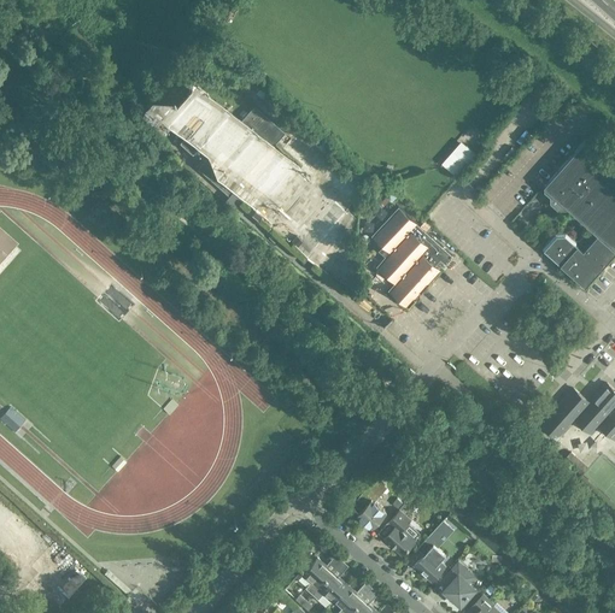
[(226,199),(274,145),(282,136),(252,108),(236,125),(230,133),(224,127),(230,119),(214,104),(177,145),(194,160),(208,145),(214,151),(195,171),(226,199)]
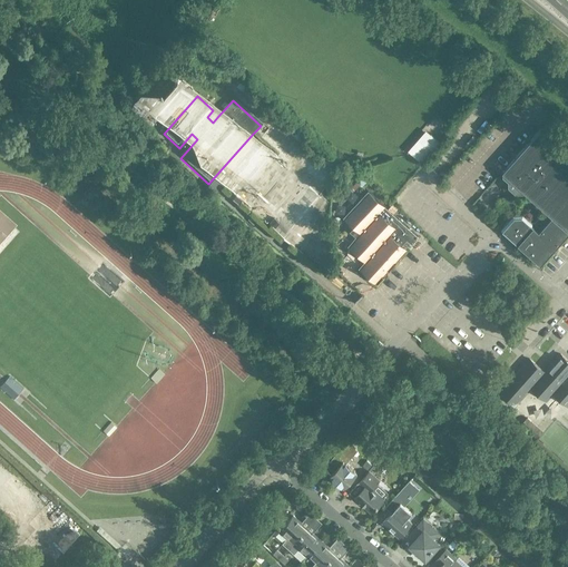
[(567,157),(539,132),(539,133),(501,175),(545,213),(534,224),(530,225),(521,216),(512,217),(499,232),(517,246),(539,267),(567,234),(567,157)]
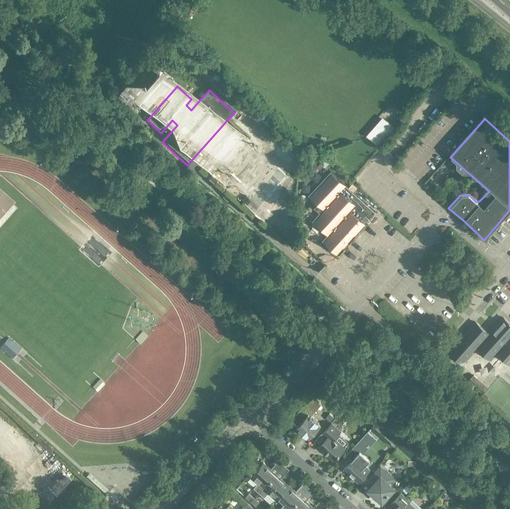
[(378,148),(394,129),(386,123),(378,132),(374,128),(366,138),(378,148)]
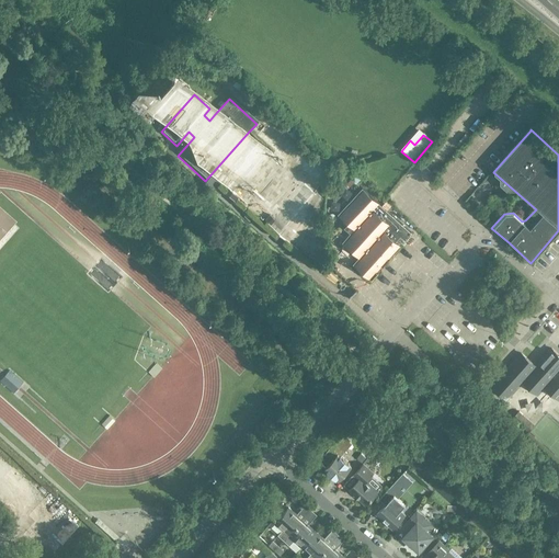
[(409,235),(360,191),(335,217),(352,231),(341,245),(357,260),(351,265),(367,281),(409,235)]
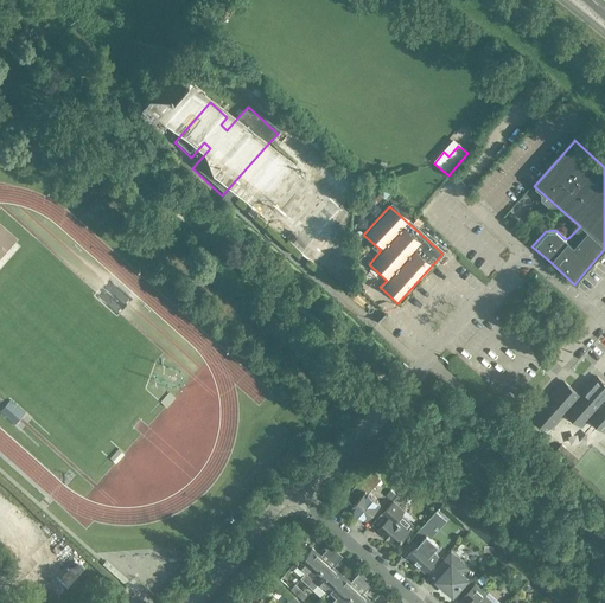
[(564,415),(578,428),(580,430),(588,421),(604,435),(604,432),(604,401),(604,402),(588,387),(579,399),(562,385),(532,419),(547,434),(564,415)]
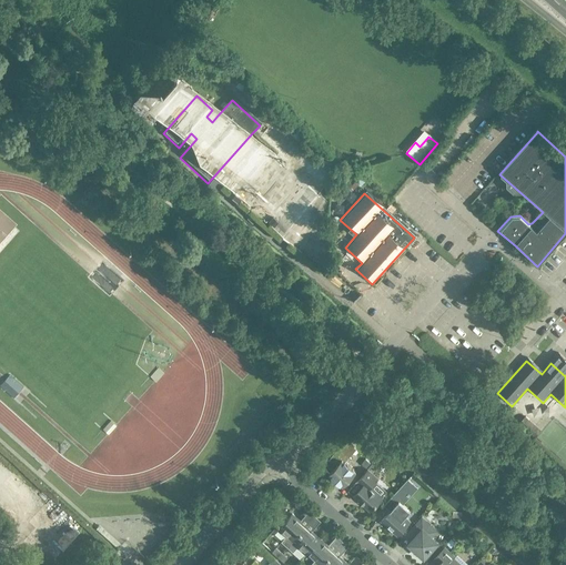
[(345,441),(323,466),(333,475),(330,478),(339,487),(342,483),(344,485),(354,475),(352,473),(352,472),(343,464),(349,458),(346,456),(353,449),(345,441)]
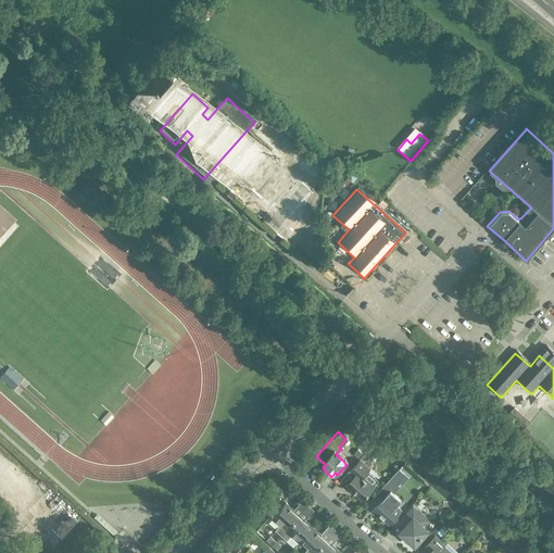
[(368,472),(359,463),(349,474),(354,478),(344,488),(361,503),(373,490),(361,480),(368,472)]
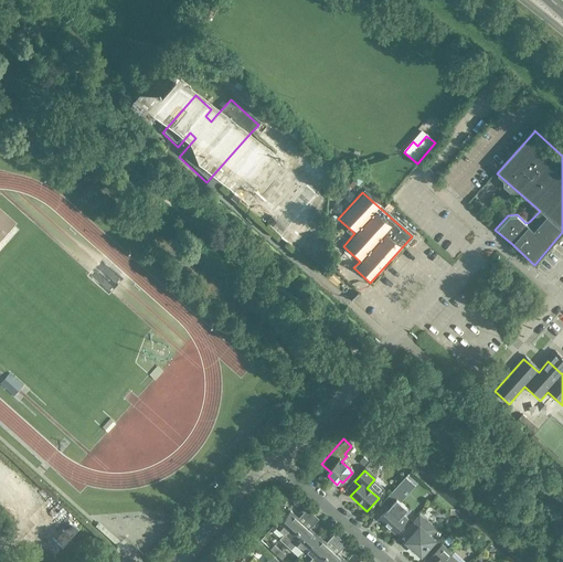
[(393,490),(380,506),(386,511),(376,521),(393,536),(406,521),(401,517),(406,511),(395,501),(400,497),(393,490)]
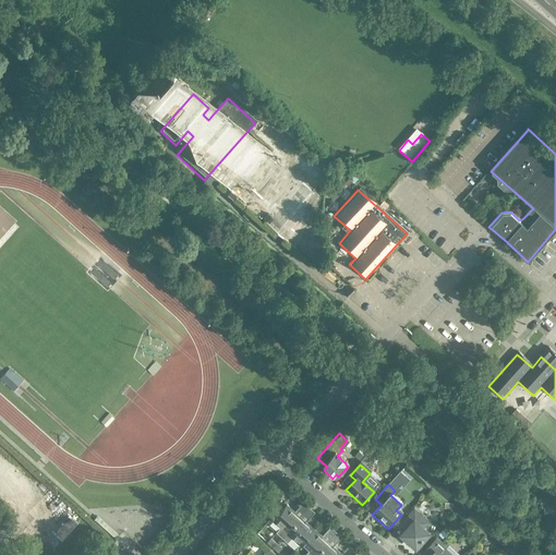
[(274,535),(279,540),(298,519),(285,507),(269,523),(277,530),(274,535)]
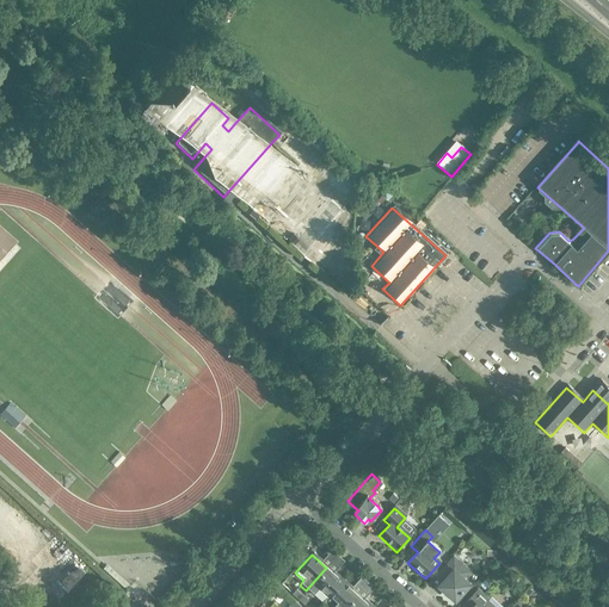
[(461,593),(468,586),(462,580),(467,574),(451,561),(436,578),(442,584),(438,587),(446,593),(444,595),(454,605),(463,595),(461,593)]
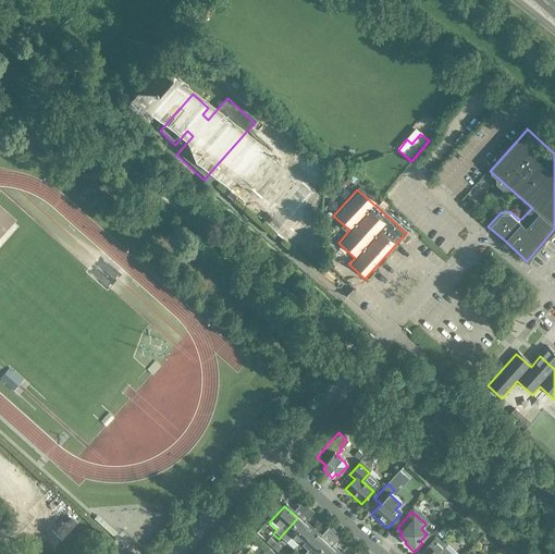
[(297,518),(279,539),(284,544),(288,540),(296,548),(311,530),(297,518)]
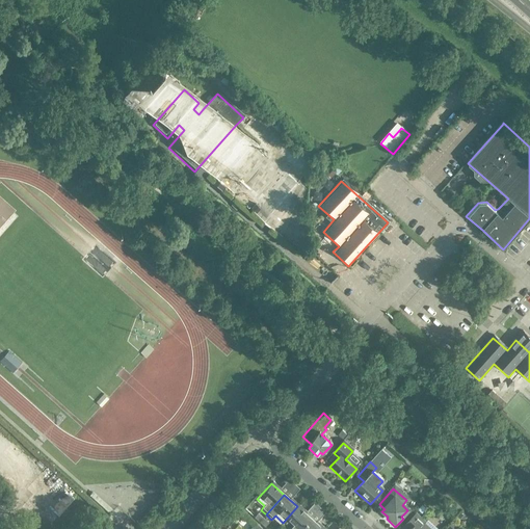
[(93,497),(90,499),(108,514),(109,512),(93,497)]
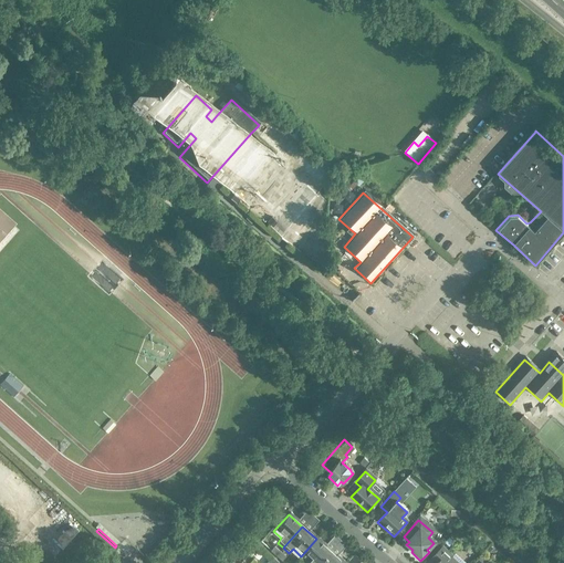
[(316,539),(301,556),(303,554),(311,561),(310,562),(320,562),(330,552),(316,539)]
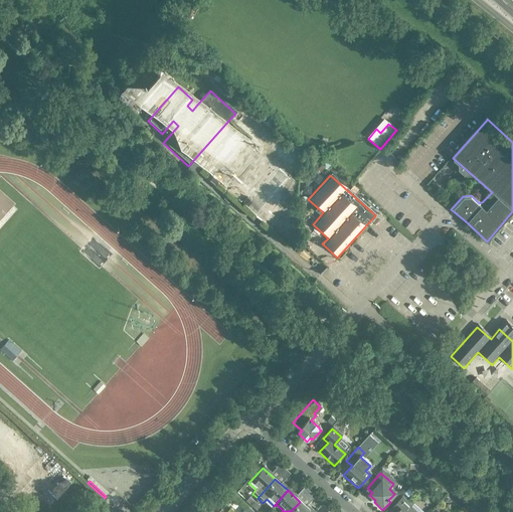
[(247,499),(244,503),(249,507),(252,503),(247,499)]
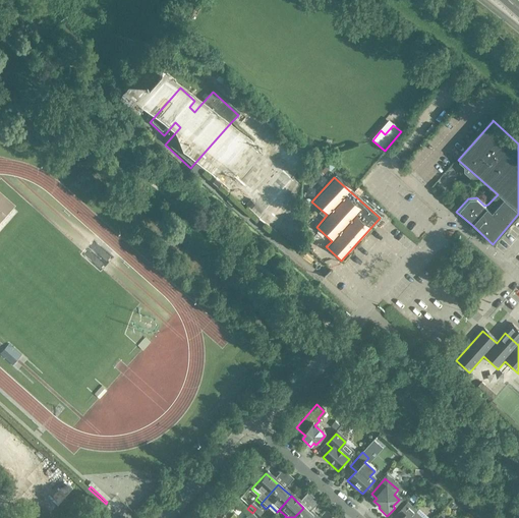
[(418,517),(415,514),(415,513),(406,505),(396,515),(399,517),(418,517)]
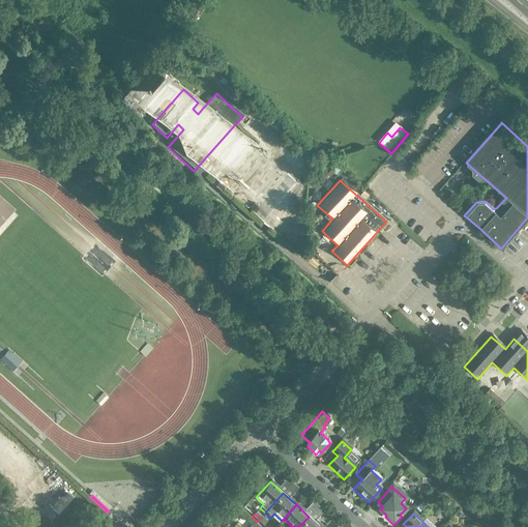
[(320,526),(309,517),(299,526),(320,526)]
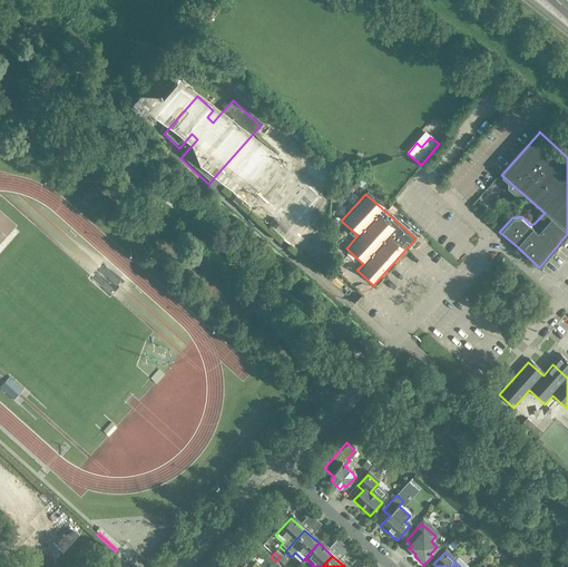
[(286,563),(280,557),(276,561),(281,566),(283,566),(286,563)]
